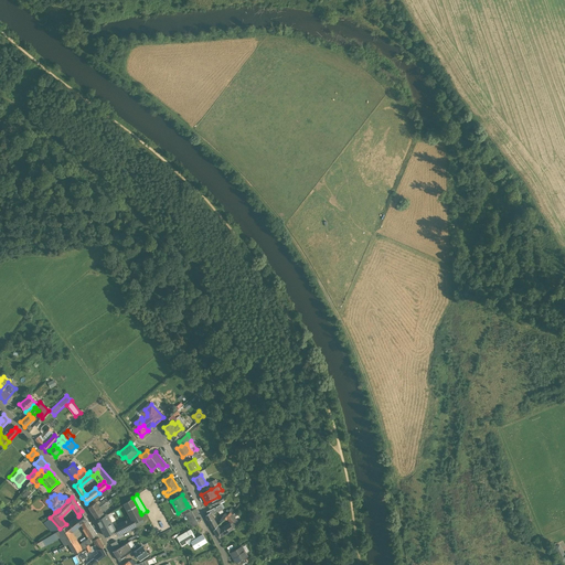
[(118,505),(113,497),(107,500),(107,501),(108,503),(110,501),(112,503),(115,508),(118,505)]
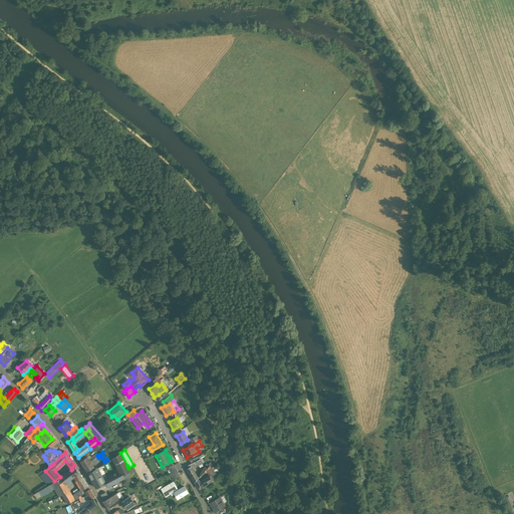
[(120,453),(112,458),(119,471),(127,466),(120,453)]
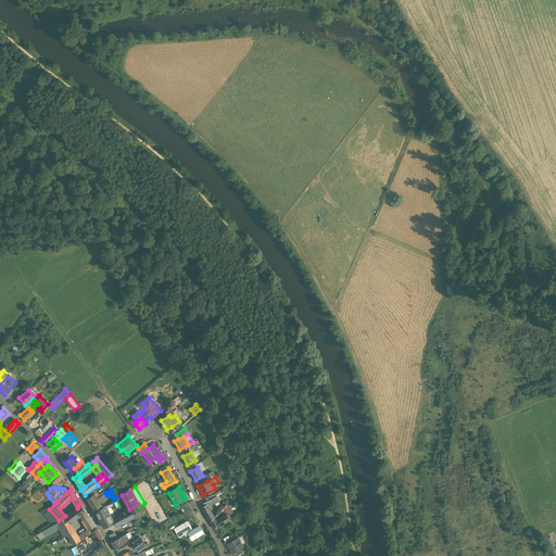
[(95,494),(87,498),(90,504),(97,498),(96,496),(95,494)]
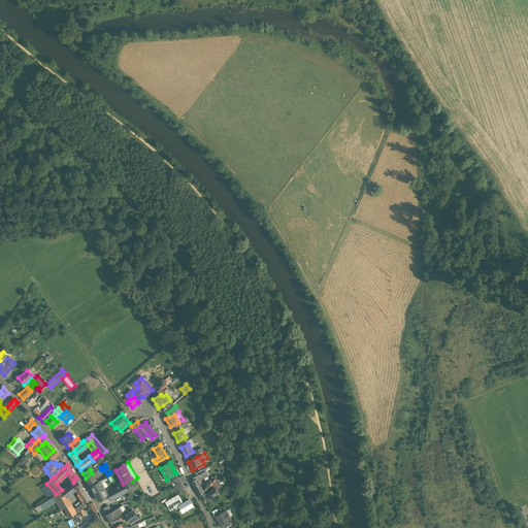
[(197,475),(193,477),(194,480),(192,482),(197,491),(200,495),(203,491),(197,481),(203,476),(203,477),(207,475),(207,474),(205,471),(204,471),(197,475)]
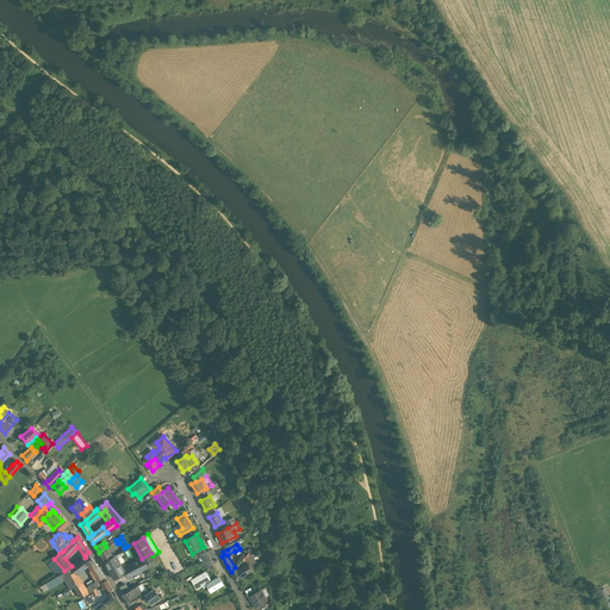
[(109,549),(106,547),(99,553),(105,561),(112,556),(109,549)]
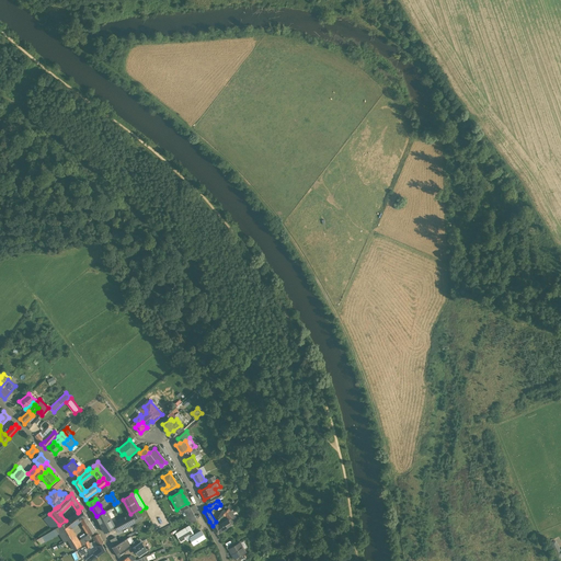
[(81,507),(78,511),(79,512),(78,513),(75,514),(80,521),(81,519),(86,515),(81,507)]
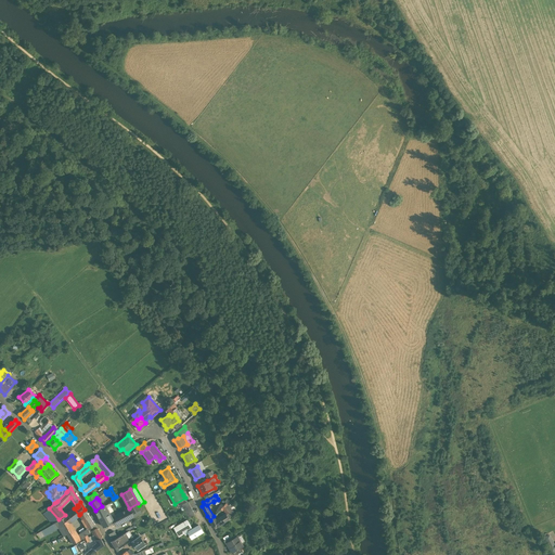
[(224,513),(216,519),(214,516),(210,520),(215,528),(232,514),(228,505),(227,502),(223,505),(221,507),(224,513)]
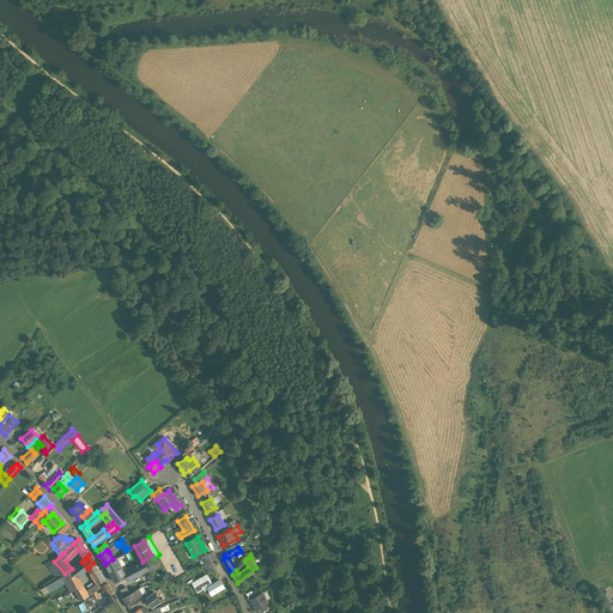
[(143,562),(123,572),(126,576),(127,576),(129,581),(152,568),(151,564),(156,562),(153,558),(152,556),(143,562)]
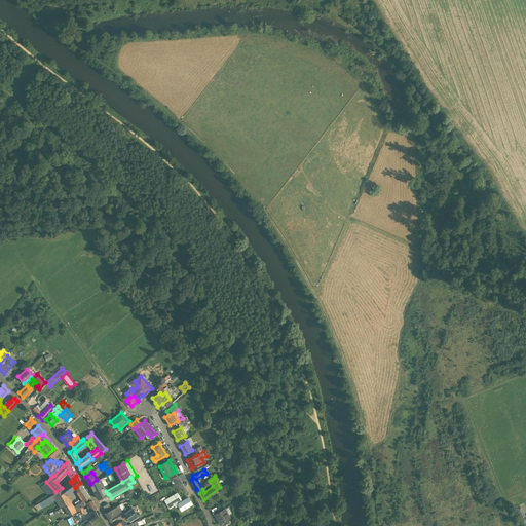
[(97,480),(90,484),(99,499),(108,494),(106,491),(99,479),(97,480)]
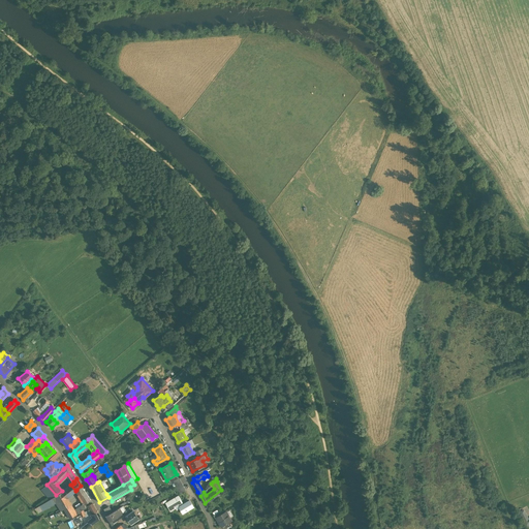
[(182,484),(176,486),(180,494),(185,490),(182,484)]
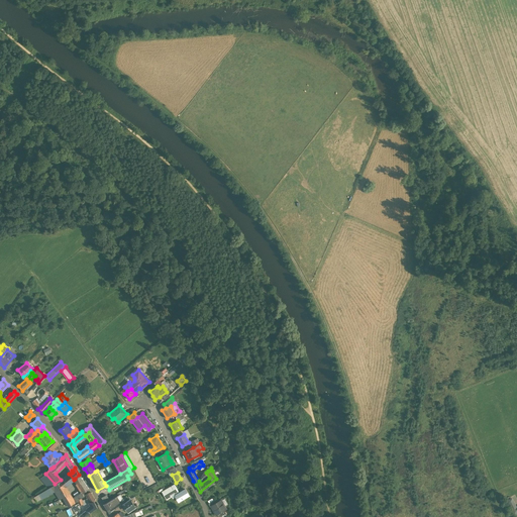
[(55,484),(45,474),(40,479),(48,488),(52,487),(55,484)]
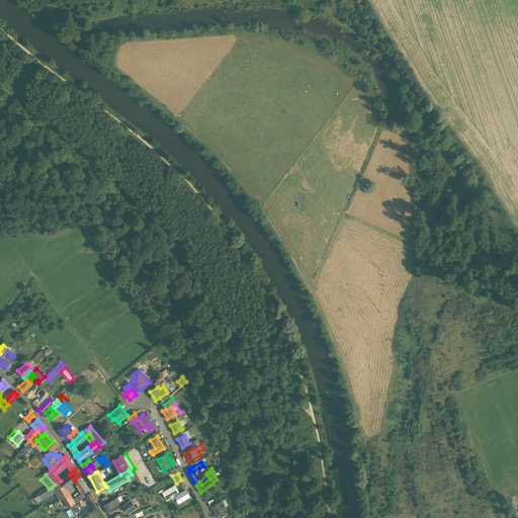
[(69,475),(61,481),(65,488),(68,486),(74,481),(69,475)]
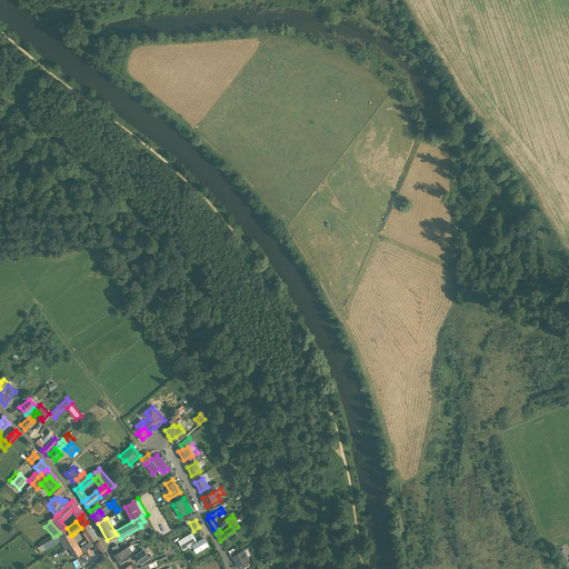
[(98,538),(87,522),(82,527),(85,530),(83,532),(90,542),(97,539),(98,538)]
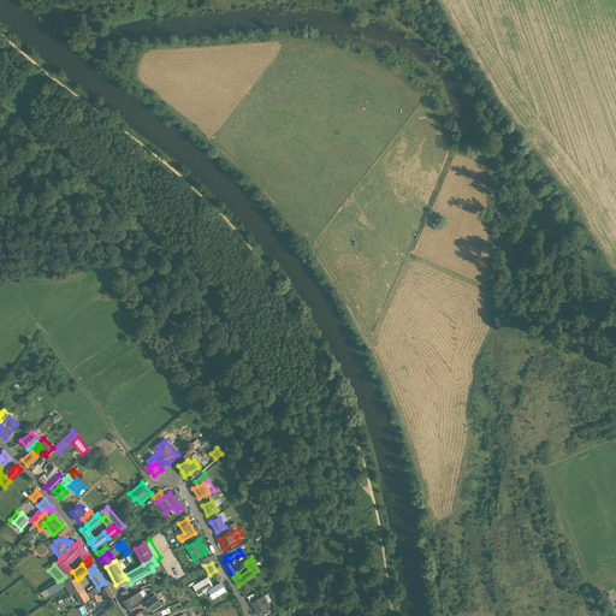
[(65,576),(61,580),(65,585),(65,586),(77,580),(72,572),(65,576)]
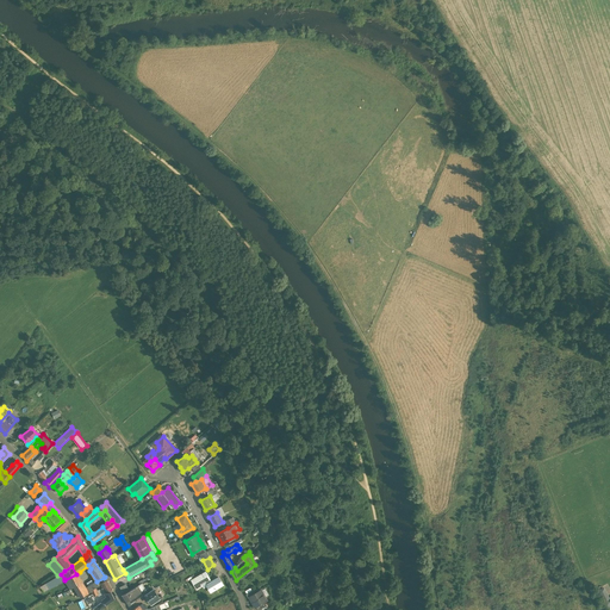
[(206,571),(191,580),(197,589),(203,585),(201,584),(205,582),(206,584),(211,591),(223,584),(218,577),(211,582),(209,579),(210,579),(206,571)]
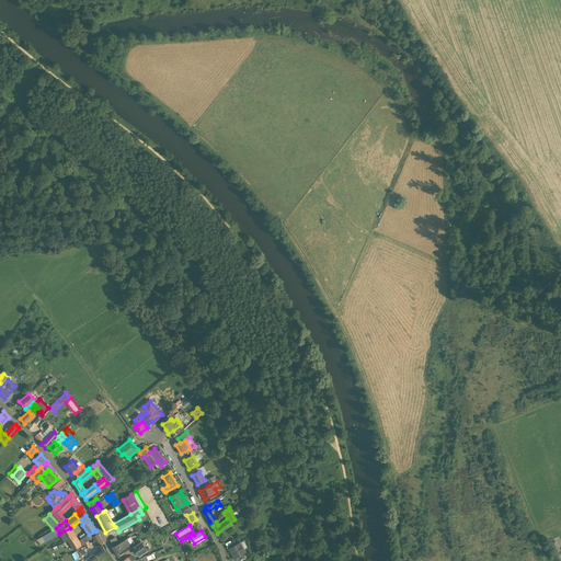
[(53,529),(42,536),(45,541),(59,533),(56,528),(53,529)]
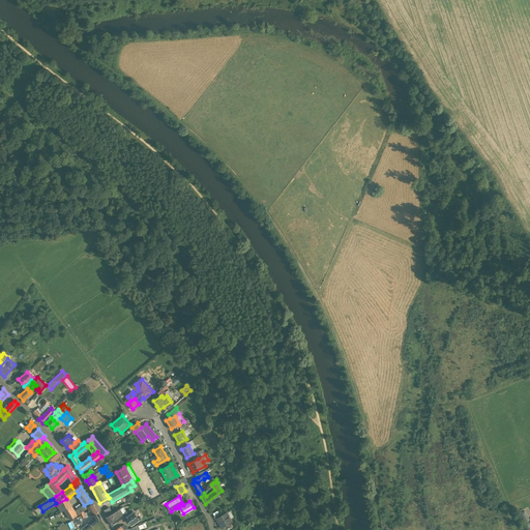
[(66,499),(56,504),(58,508),(62,505),(68,502),(66,499)]
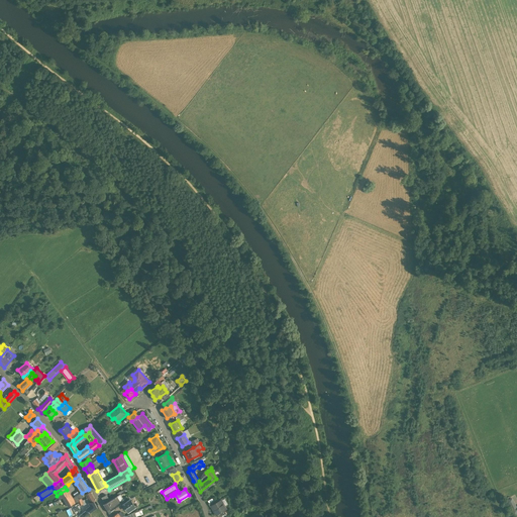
[(67,490),(61,493),(63,497),(63,498),(68,507),(75,503),(73,500),(67,490)]
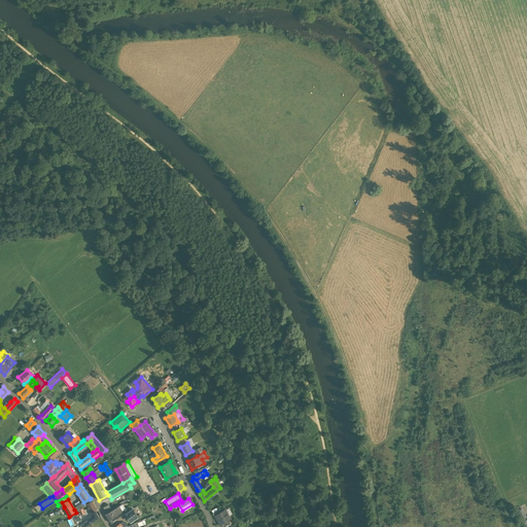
[(97,510),(92,501),(89,504),(91,508),(83,511),(84,514),(90,513),(93,513),(95,511),(97,510)]
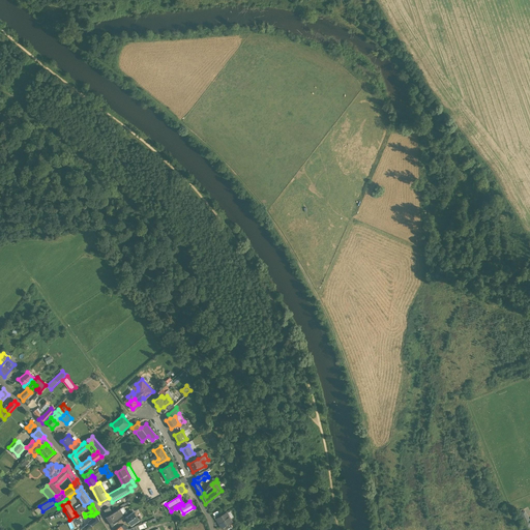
[(84,505),(81,507),(77,509),(78,510),(75,512),(77,516),(80,513),(79,513),(83,510),(86,508),(84,505)]
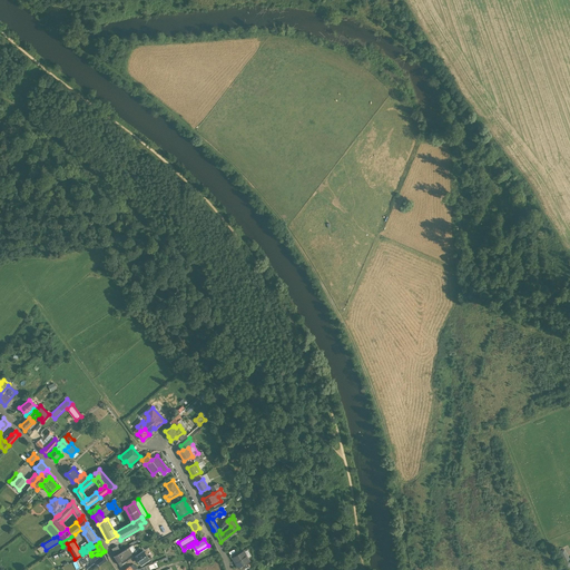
[(144,550),(135,556),(137,558),(138,560),(141,564),(149,559),(144,550)]
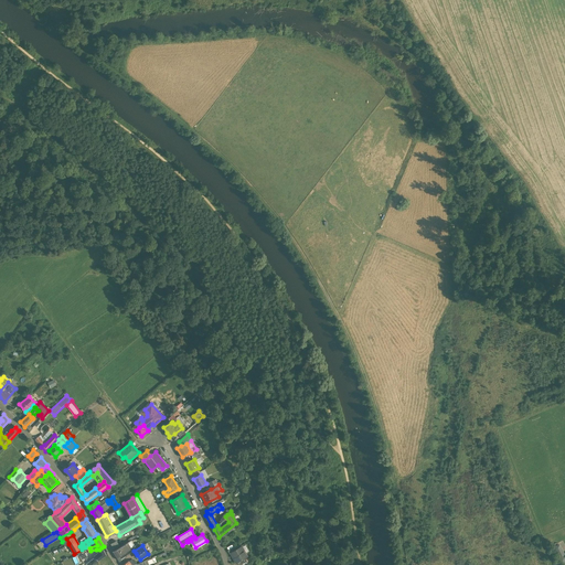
[(236,550),(231,553),(236,562),(237,561),(245,557),(246,556),(244,553),(246,553),(242,545),(236,550)]
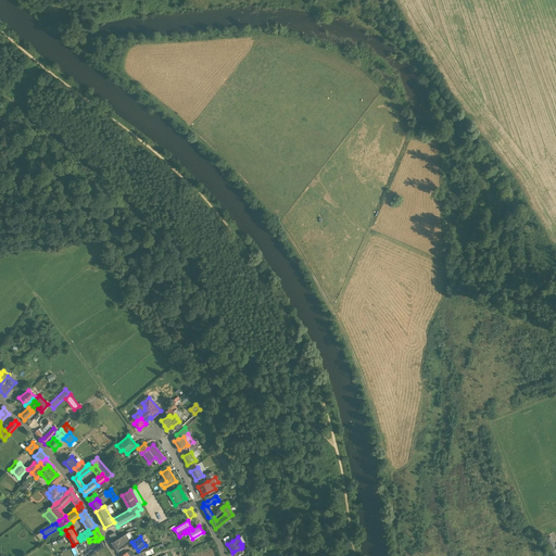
[(119,538),(112,542),(115,548),(117,547),(123,544),(122,542),(119,538)]
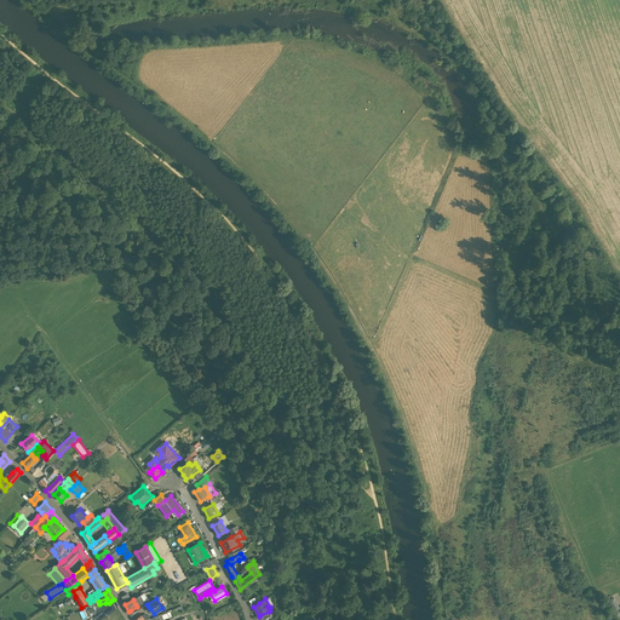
[(109,603),(105,603),(108,607),(102,610),(103,612),(99,614),(101,615),(103,619),(108,615),(116,609),(112,601),(109,603)]
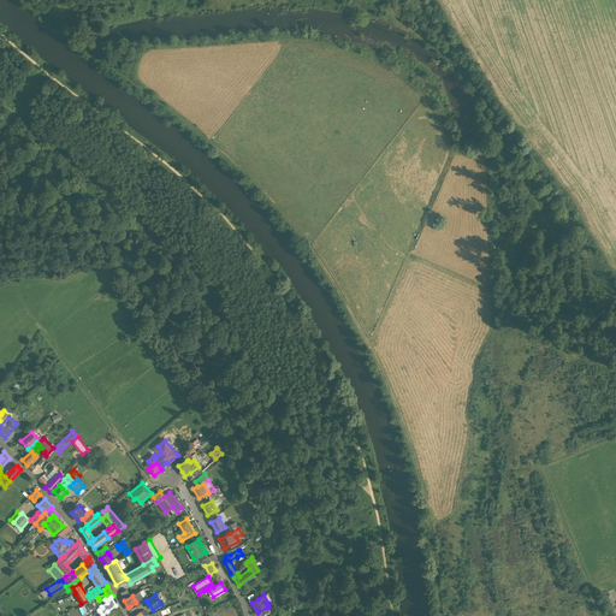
[(94,602),(94,599),(84,604),(89,610),(95,606),(93,603),(95,603),(94,602)]
